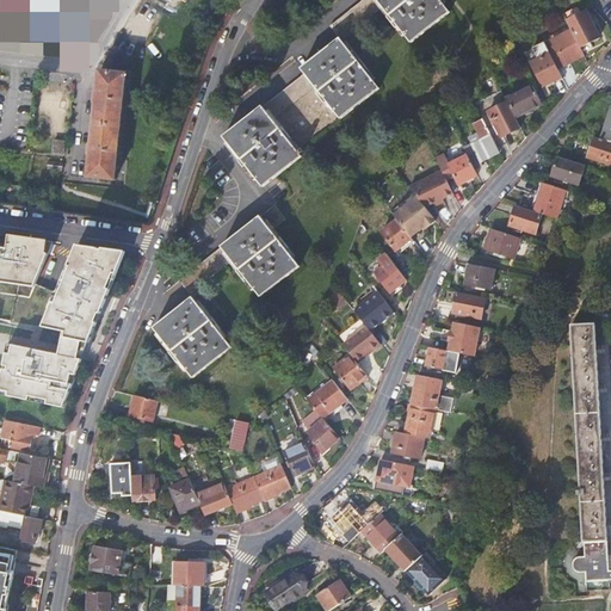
[(0,0),(0,30),(25,34),(25,24),(67,30),(69,0),(0,0)]
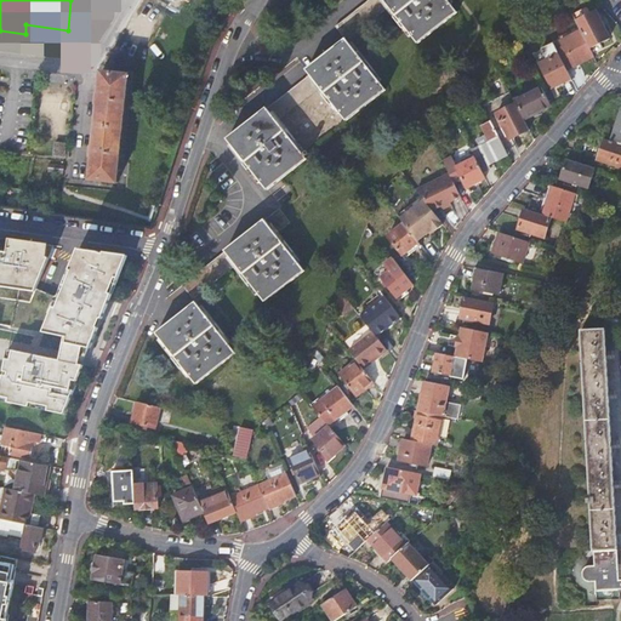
[(416,45),(456,13),(444,0),(366,0),(334,27),(343,40),(303,69),(309,77),(227,140),(266,191),(348,127),(345,123),(383,92),(345,41),(388,9),(416,45)]
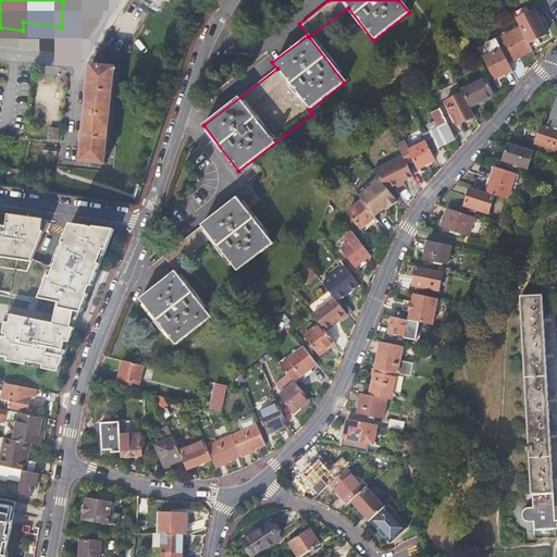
[(528,7),(512,14),(516,21),(531,14),(528,7)]
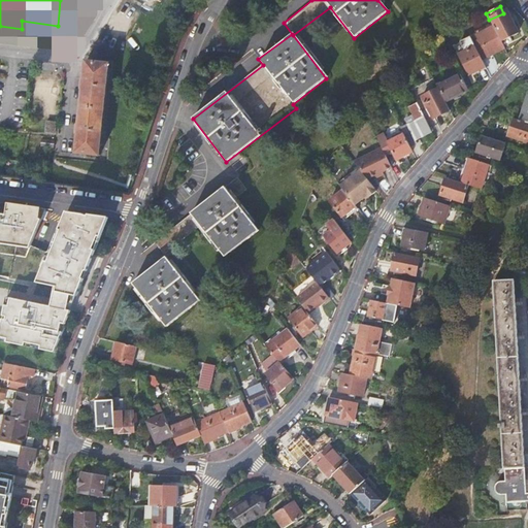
[(489,20),(492,27),(499,42),(517,34),(512,24),(508,25),(503,13),(489,20)]
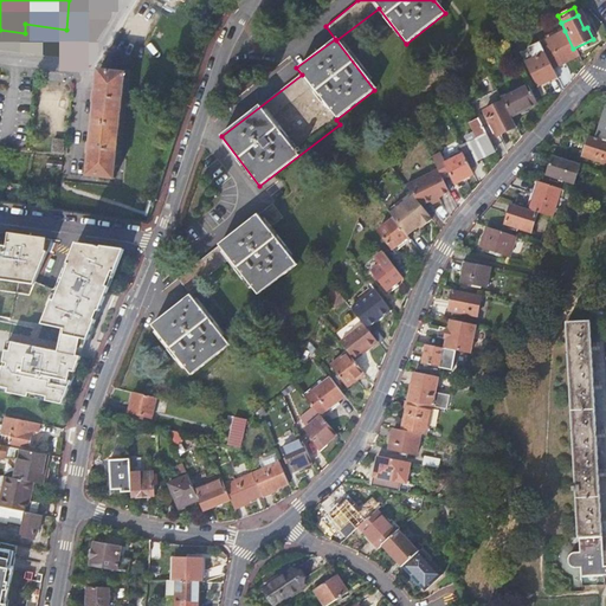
[(577,56),(573,49),(565,31),(546,40),(548,46),(542,50),(550,69),(577,56)]
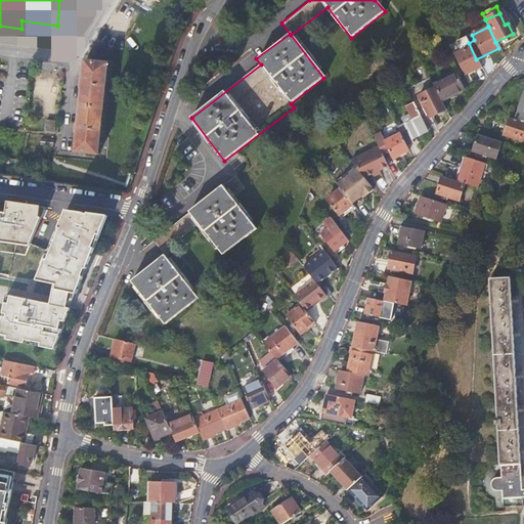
[(466,78),(481,70),(476,59),(469,43),(466,38),(455,43),(461,52),(454,55),(466,78)]
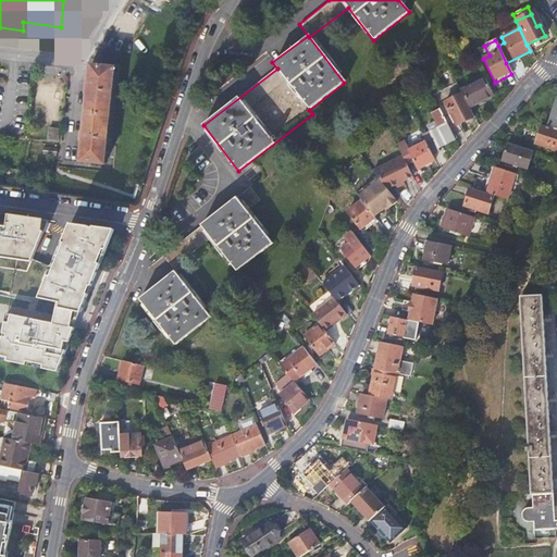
[(87,110),(111,113),(116,65),(93,63),(90,83),(88,84),(88,87),(87,91),(89,93),(87,110)]
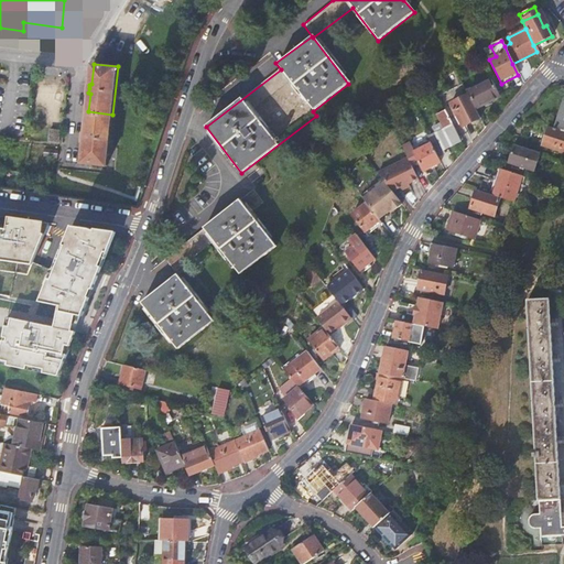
[(490,80),(466,94),(467,96),(474,109),(498,97),(490,80)]
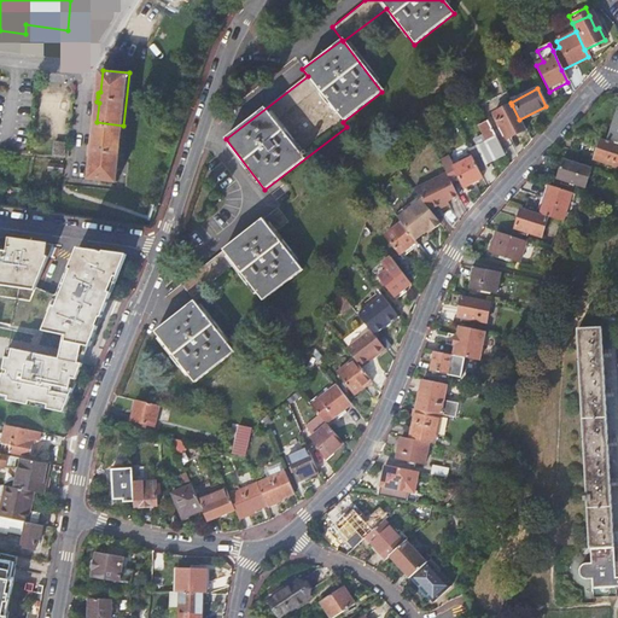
[(506,140),(525,130),(519,120),(512,105),(494,114),(506,140)]
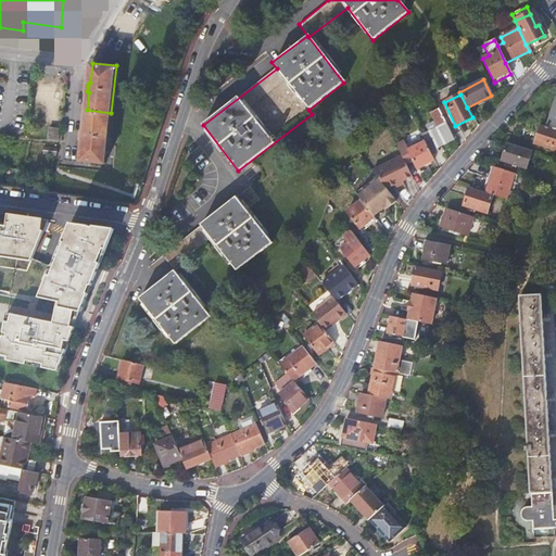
[(555,98),(555,99),(546,128),(555,130),(555,98)]
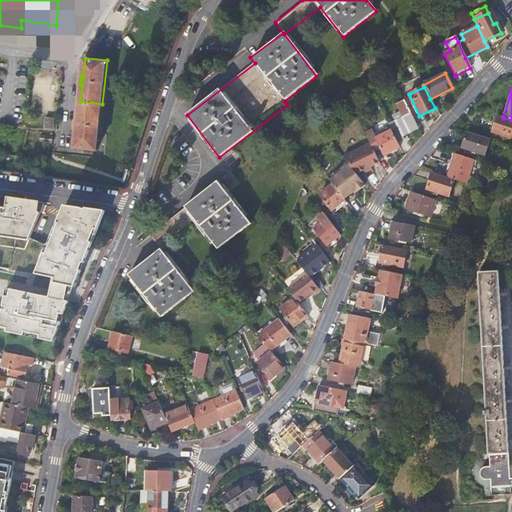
[(102,104),(80,101),(78,119),(76,119),(76,123),(75,127),(77,128),(75,147),(97,149),(102,104)]
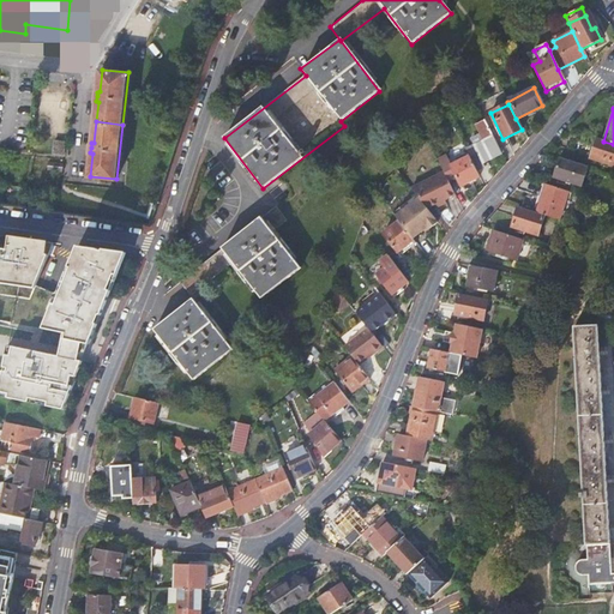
[(482,142),(465,150),(468,156),(476,173),(485,169),(481,163),(500,154),(485,121),(475,126),(482,142)]
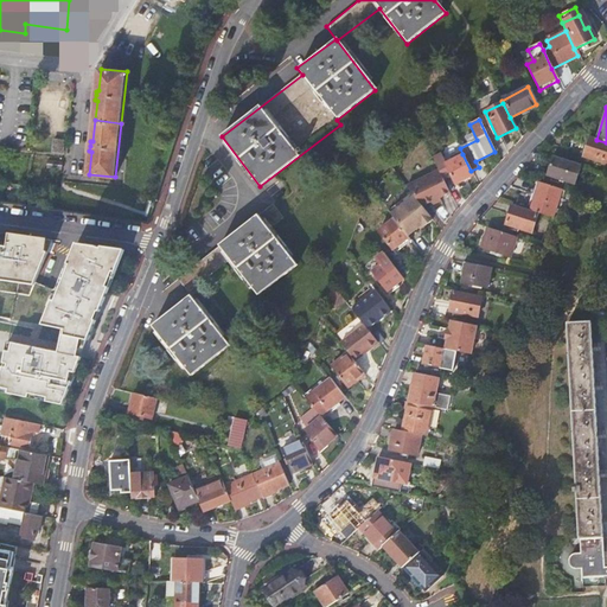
[(65,138),(56,136),(55,151),(64,152),(65,138)]
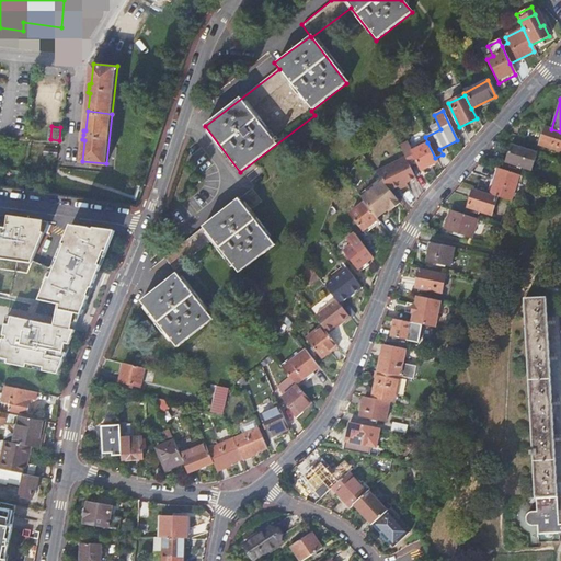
[(560,132),(551,129),(546,128),(540,146),(560,152),(560,132)]
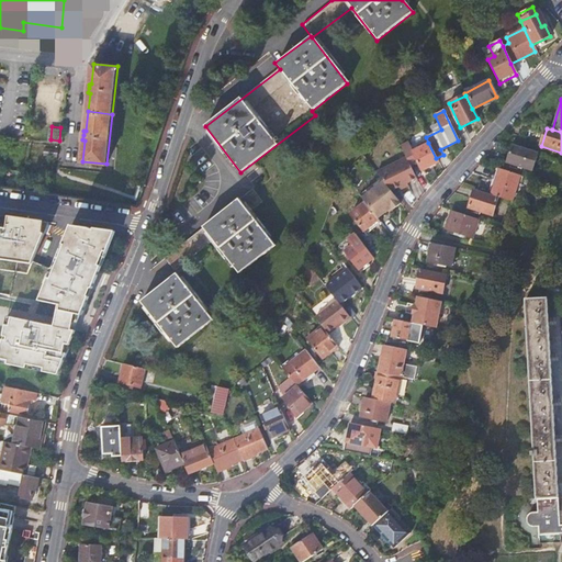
[(400,146),(406,158),(409,166),(417,163),(422,170),(438,163),(436,158),(428,143),(412,152),(409,145),(407,145),(404,145),(402,145),(400,146)]
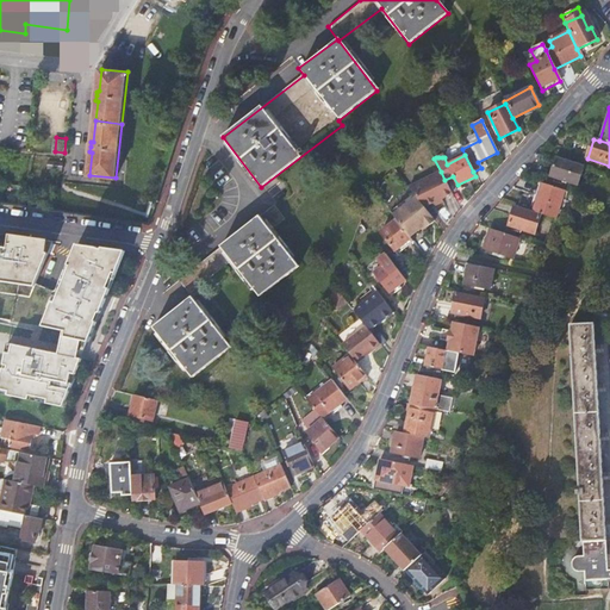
[(576,186),(583,167),(555,157),(548,176),(576,186)]
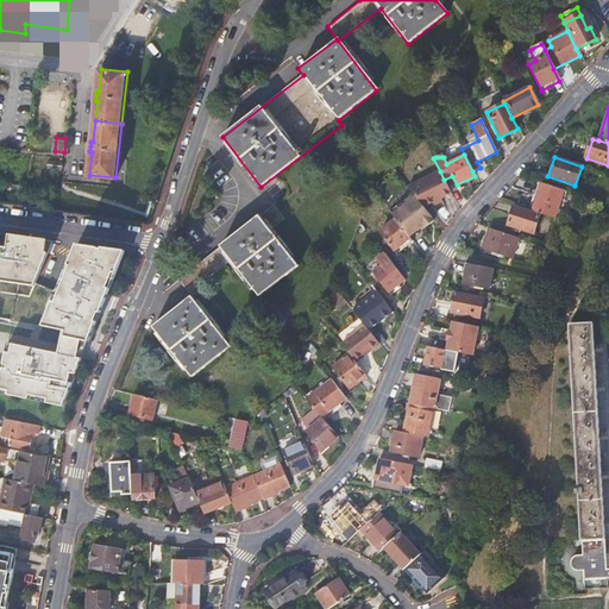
[(64,162),(49,159),(48,169),(63,171),(64,162)]
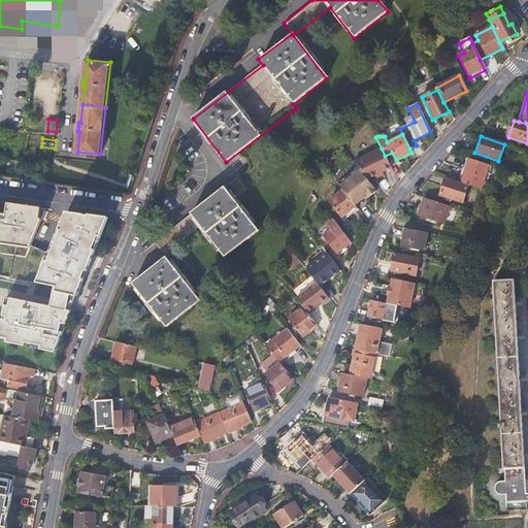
[(382,149),(354,163),(358,168),(366,179),(391,168),(385,156),(382,149)]
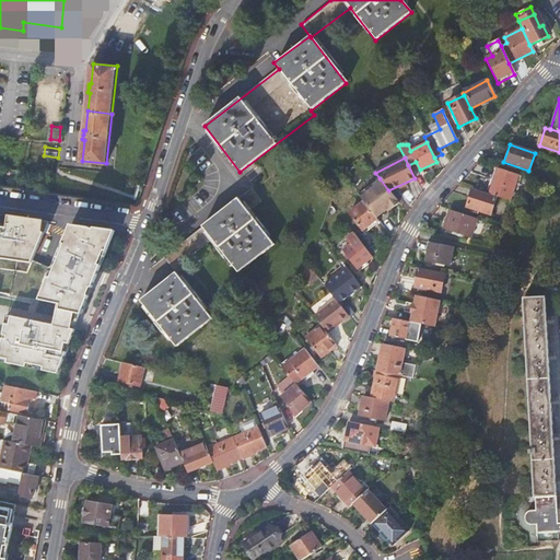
[(498,168),(488,196),(496,198),(509,202),(517,175),(498,168)]
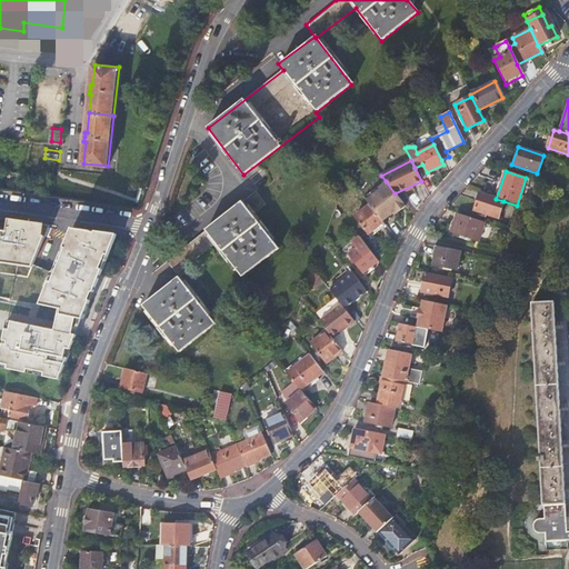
[(396,213),(405,206),(395,193),(386,181),(363,199),(369,206),(381,222),(395,211),(396,213)]
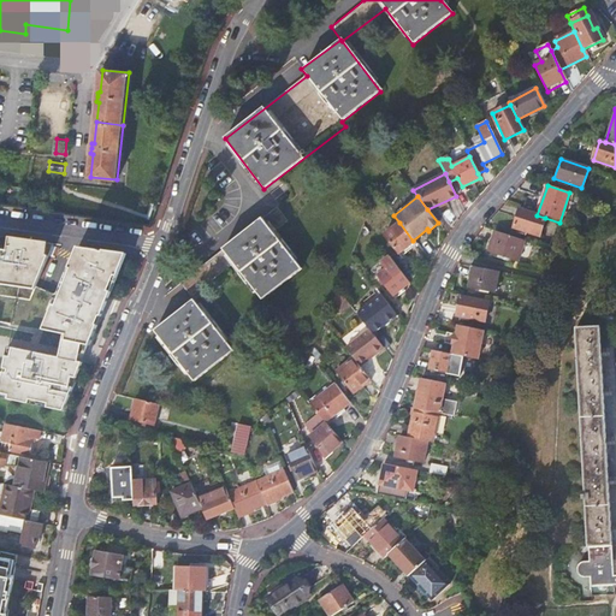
[(237,268),(262,300),(300,271),(272,234),(286,221),(276,207),(179,284),(191,298),(231,266),(237,268)]
